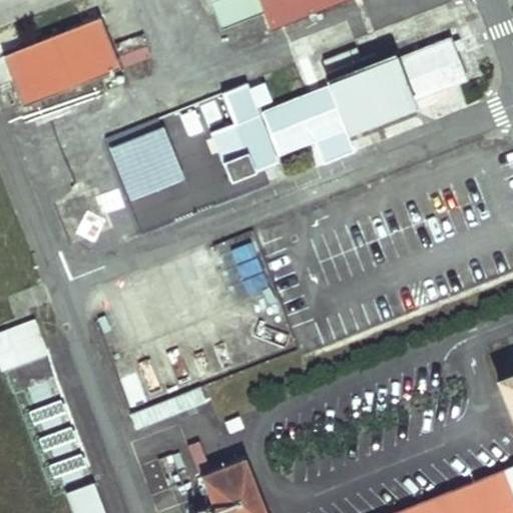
[(262,0),(272,24),(331,0),(262,0)]
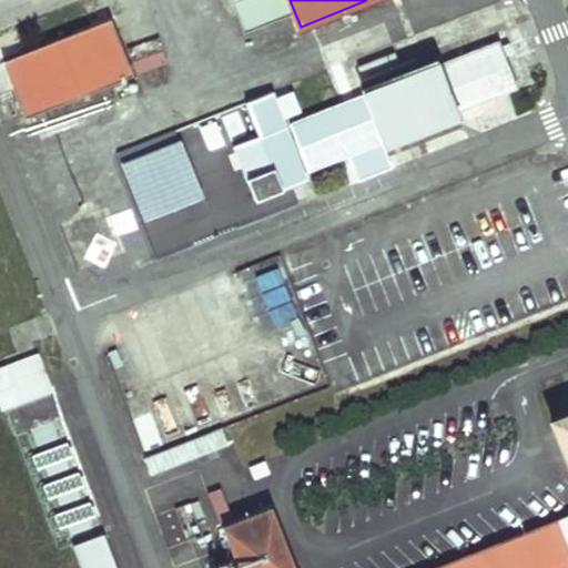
[(2,61),(24,119),(133,75),(110,19),(2,61)]
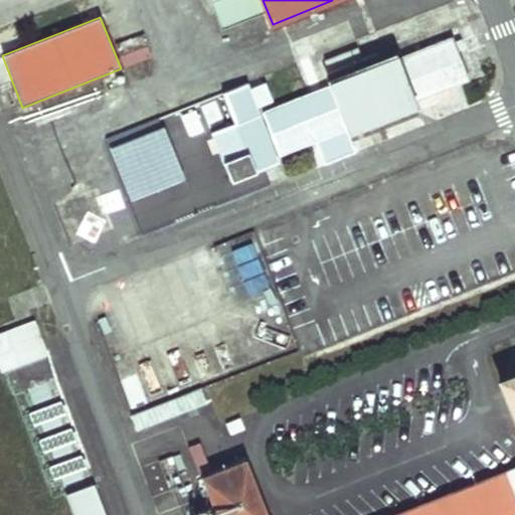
[(453,40),(386,66),(402,106),(417,100),(421,108),(439,102),(435,93),(468,80),(453,40)]
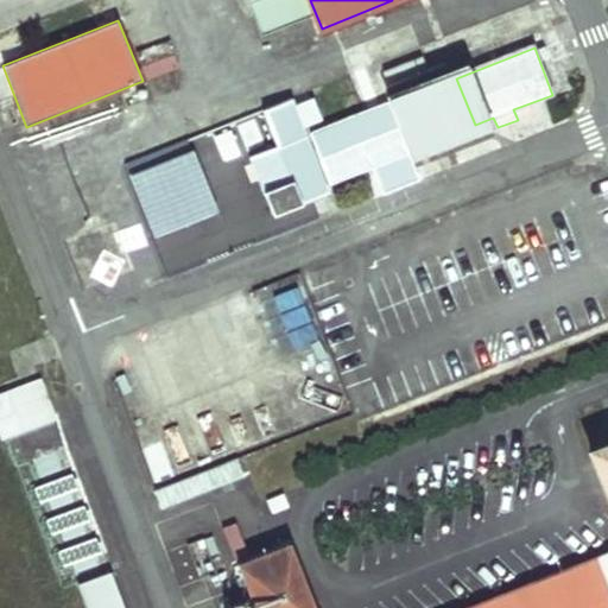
[(386,80),(392,93),(412,86),(406,71),(386,80)]
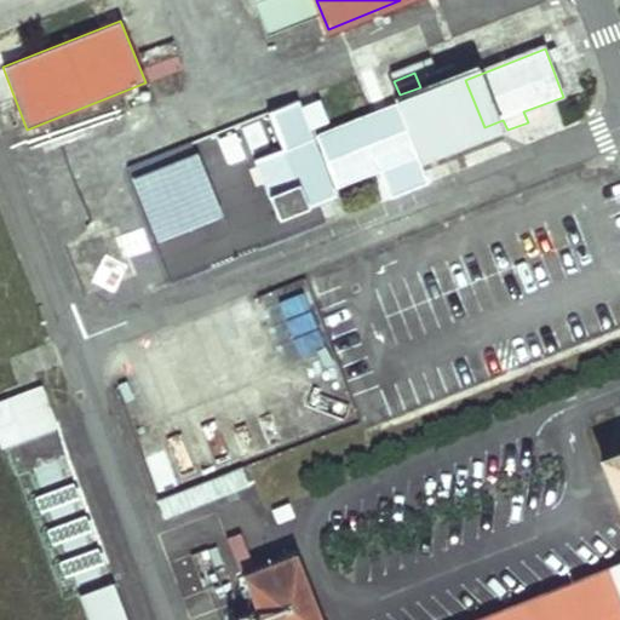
[(400,95),(425,160),(482,138),(458,73),(420,87),(400,95)]
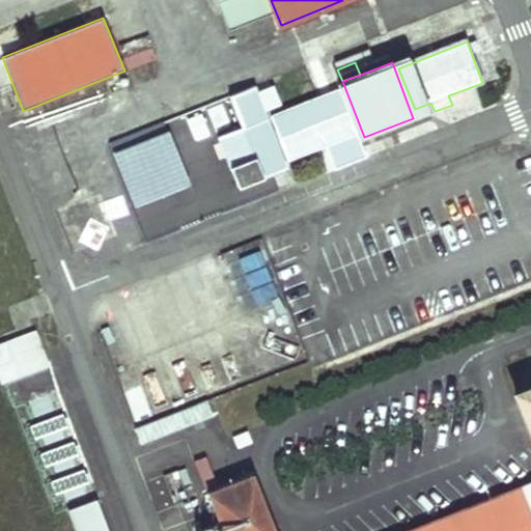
[(226,158),(238,187),(285,169),(254,86),(230,96),(243,129),(219,138),(226,158)]
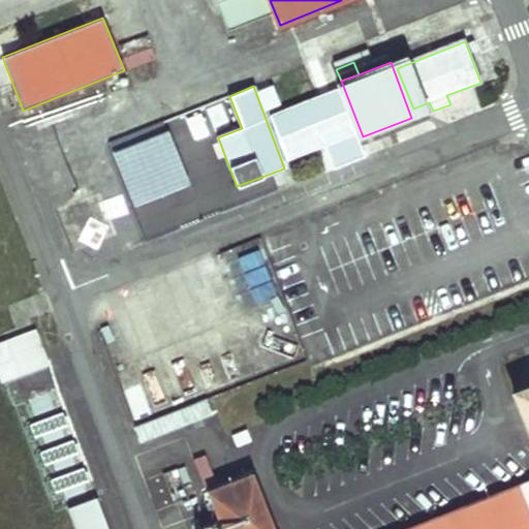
[(270,117),(286,158),(354,132),(339,90),(270,117)]
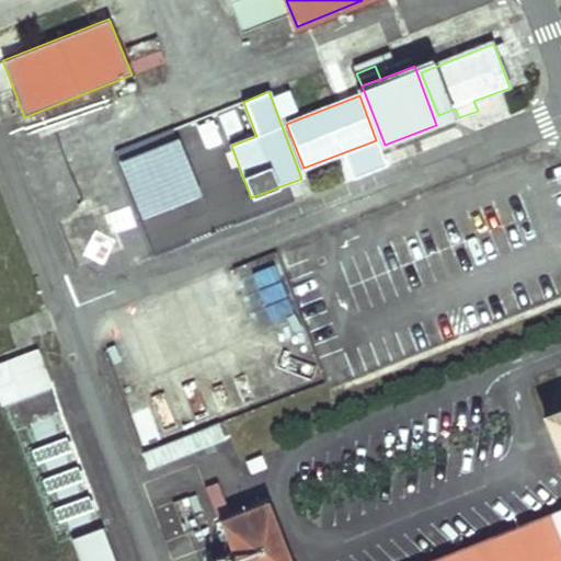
[(224,148),(231,169),(239,167),(231,146),(224,148)]
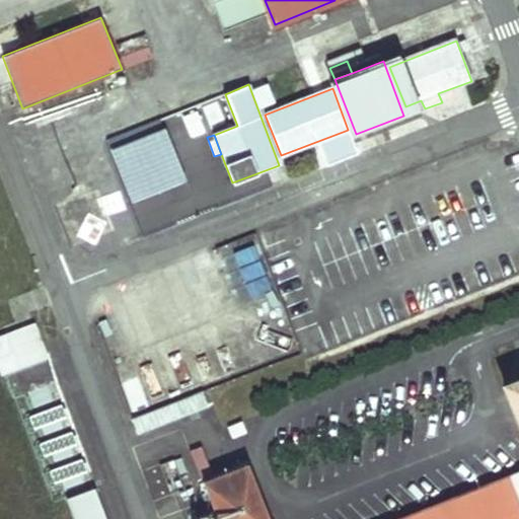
[(0,336),(0,367),(4,377),(13,373),(50,358),(35,323),(5,335),(0,336)]
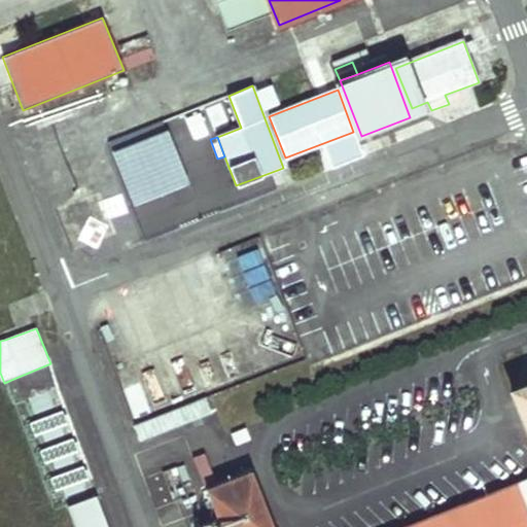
[(207,387),(216,383),(205,358),(196,362),(207,387)]
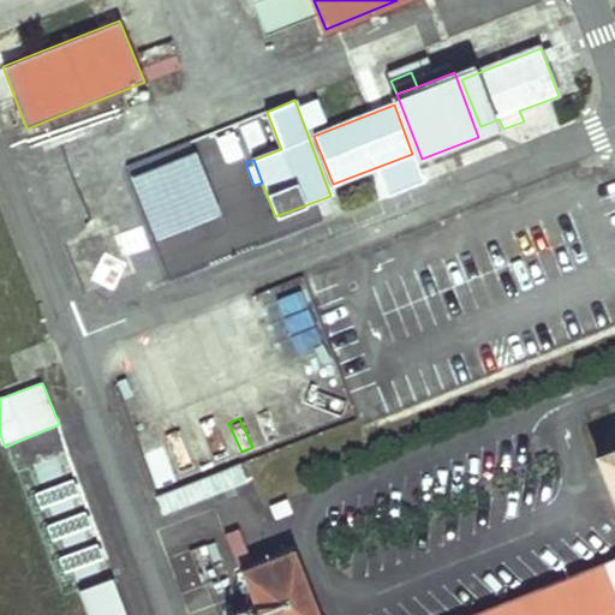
[(614,560),(607,563),(475,614),(318,614),(293,549),(243,569),(260,614),(614,614),(614,453),(598,460),(614,502),(614,560)]
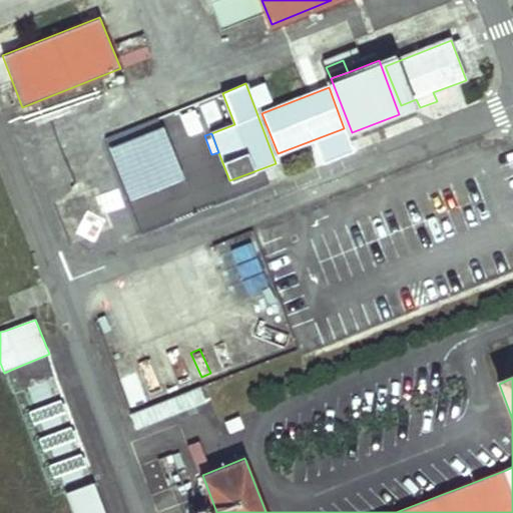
[(188,409),(205,401),(199,387),(182,395),(188,409)]
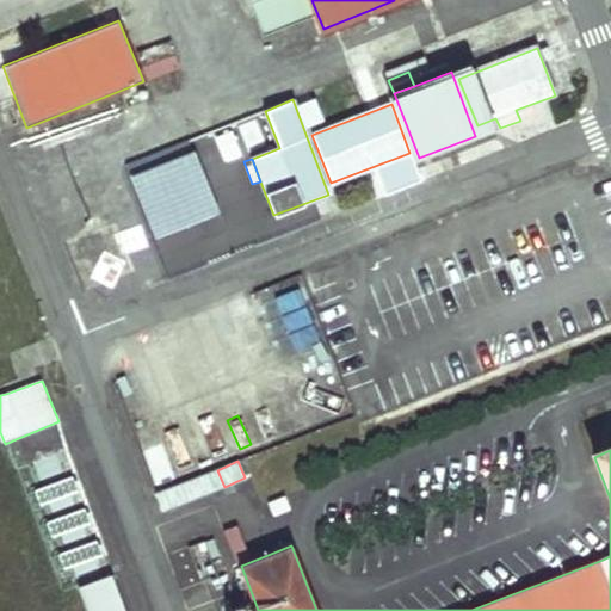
[(233,561),(247,556),(238,528),(224,531),(233,561)]
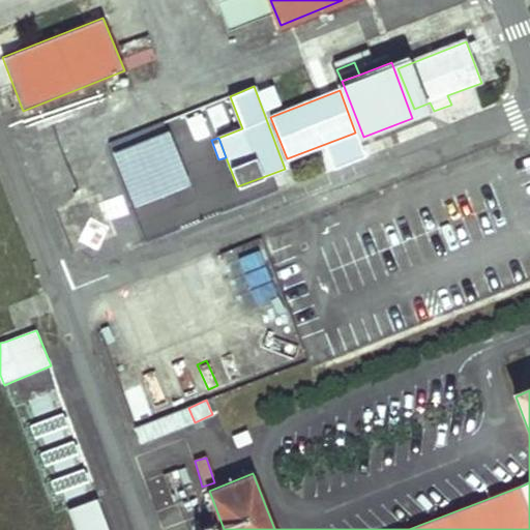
[(71,508),(79,529),(109,529),(97,498),(71,508)]
